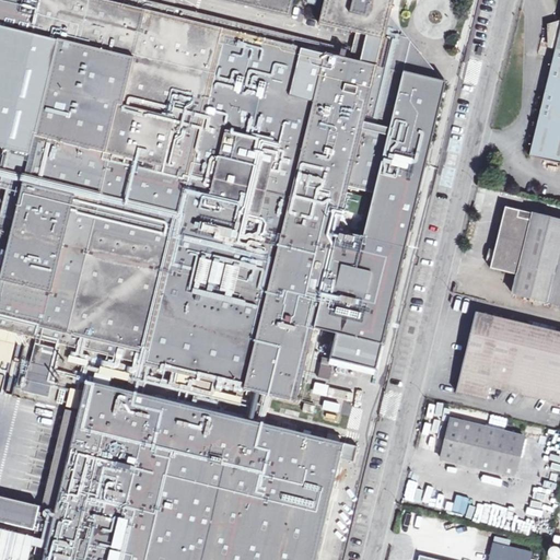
[(353,60),(341,57),(342,48),(146,0),(0,0),(0,26),(47,38),(37,72),(24,70),(3,154),(28,161),(15,221),(1,218),(0,222),(0,258),(6,259),(0,279),(0,340),(16,346),(19,335),(136,363),(128,389),(89,380),(79,412),(65,409),(41,506),(0,497),(0,522),(50,535),(48,540),(0,529),(0,559),(27,559),(32,545),(47,549),(44,559),(317,559),(319,551),(346,442),(266,423),(272,396),(299,403),(315,327),(385,345),(450,82),(422,76),(426,65),(407,43),(389,38),(398,0),(225,0),(293,16),(296,0),(326,0),(322,24),(358,33),(354,48),(356,48),(353,60)]
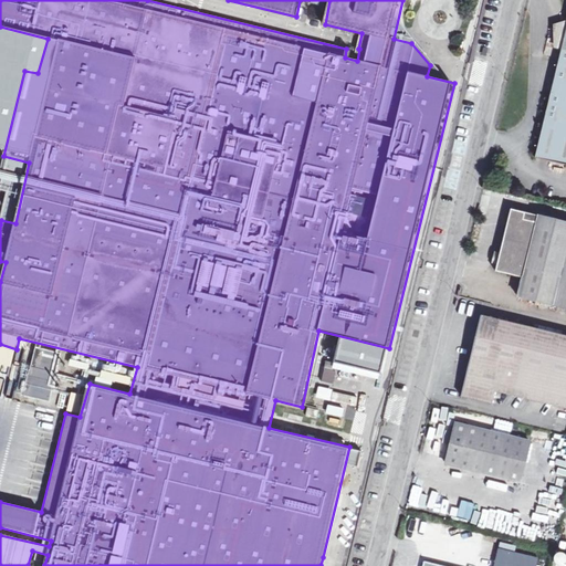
[(565,19),(549,93),(565,96),(565,19)]
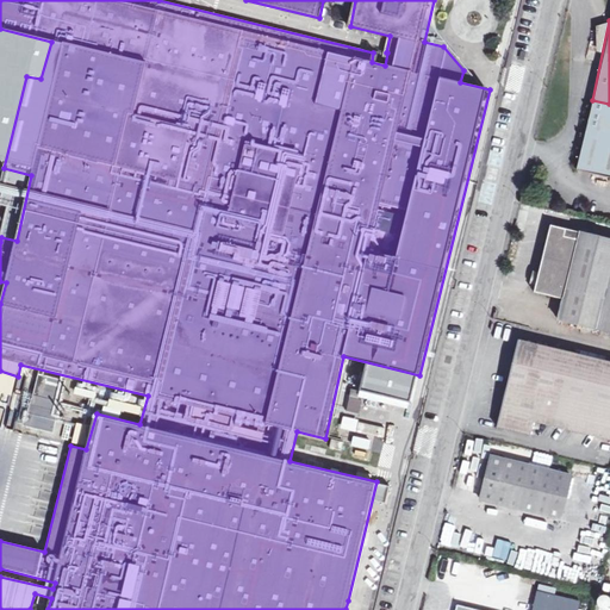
[(374,50),(373,53),(372,62),(385,66),(387,53),(386,53),(374,50)]
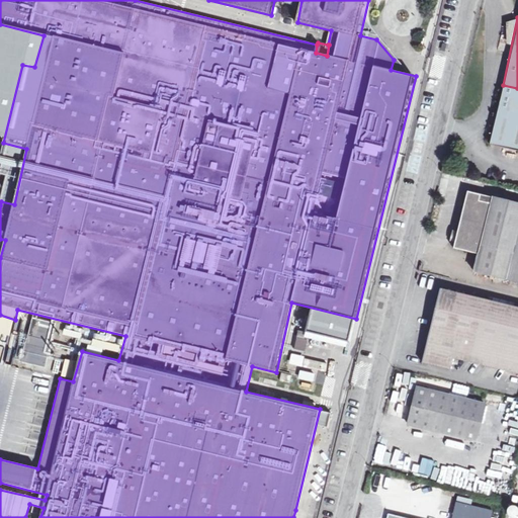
[(517,154),(517,88),(503,85),(488,148),(517,154)]
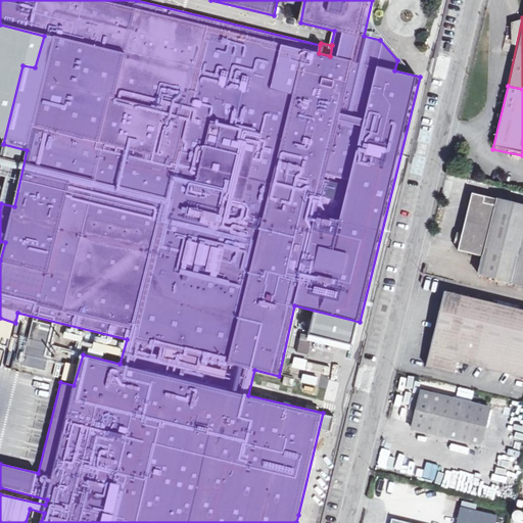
[(522,208),(471,195),(457,251),(483,258),(479,275),(522,286),(522,208)]
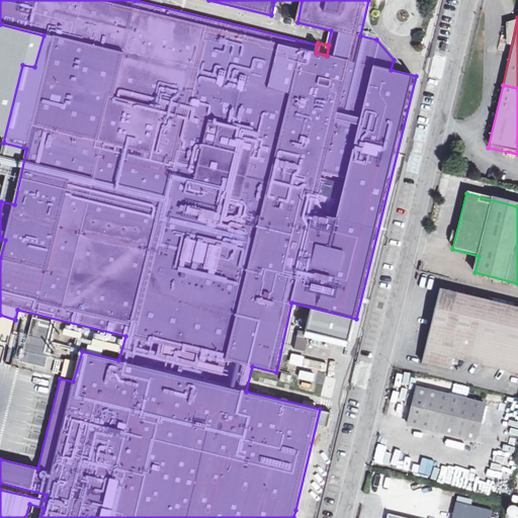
[(517,371),(517,308),(441,290),(424,362),(451,368),(454,357),(517,371)]
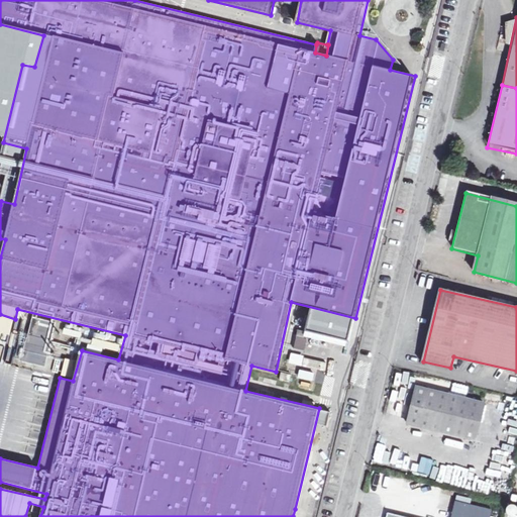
[(56,324),(34,319),(24,364),(45,369),(56,324)]
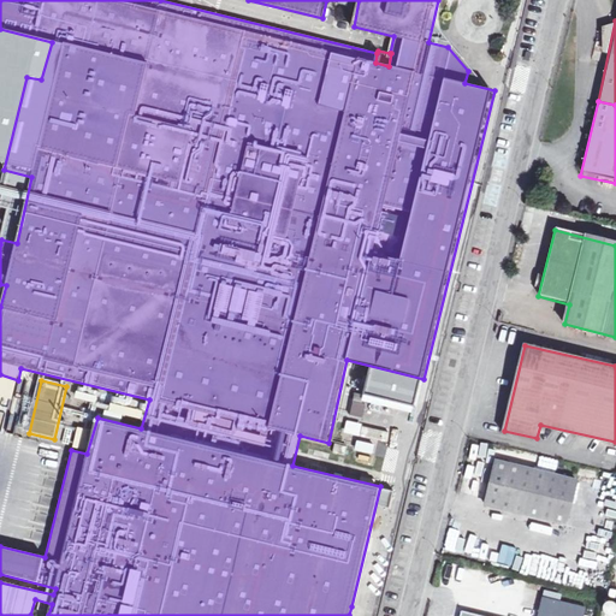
[(360,416),(363,404),(351,401),(348,413),(360,416)]
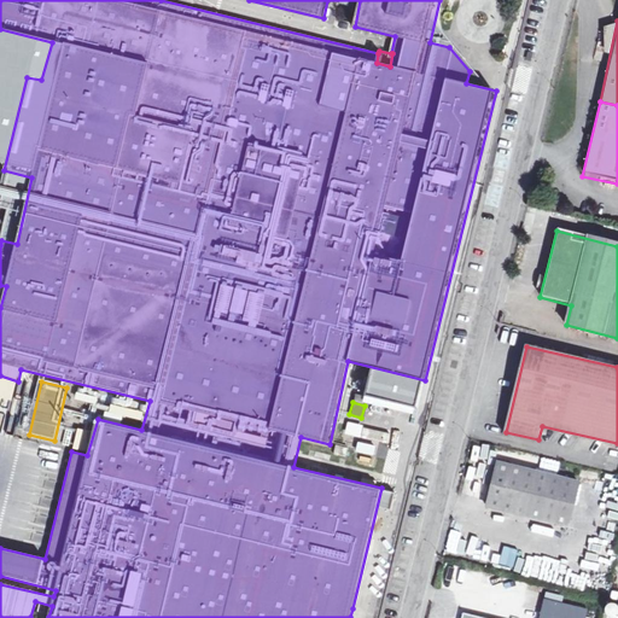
[(347,420),(343,432),(357,436),(361,424),(347,420)]
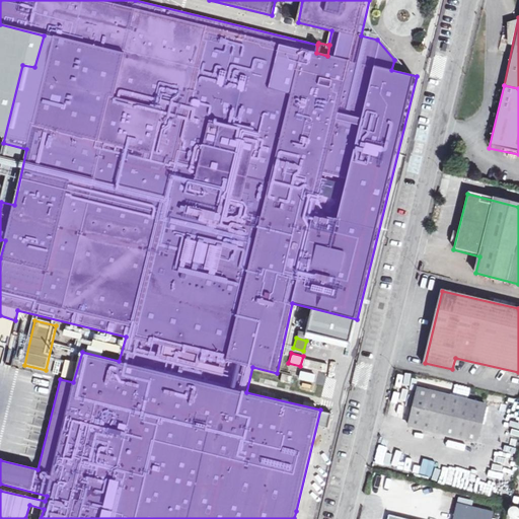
[(280,381),(291,382),(292,375),(281,373),(280,381)]
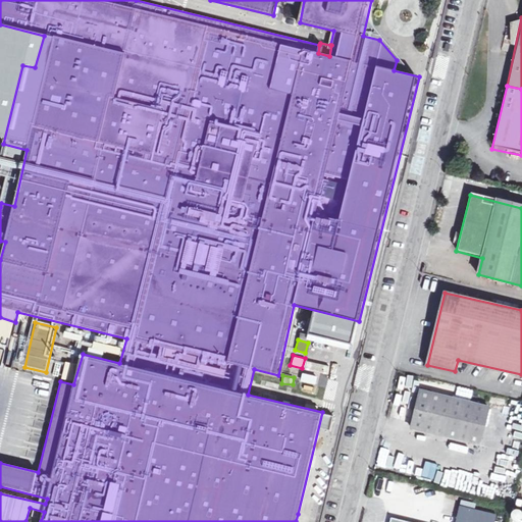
[(396,396),(411,399),(415,377),(406,376),(403,390),(398,389),(396,396)]
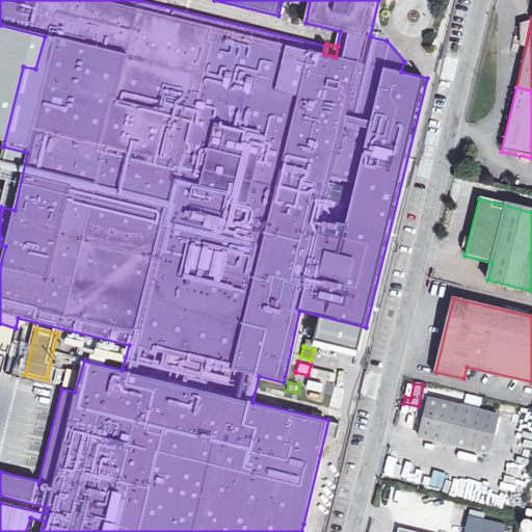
[(530,425),(428,401),(420,437),(521,461),(530,425)]
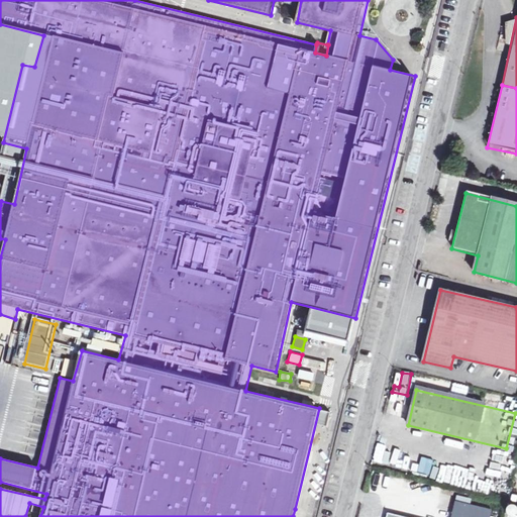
[(421,474),(427,458),(416,454),(410,469),(421,474)]
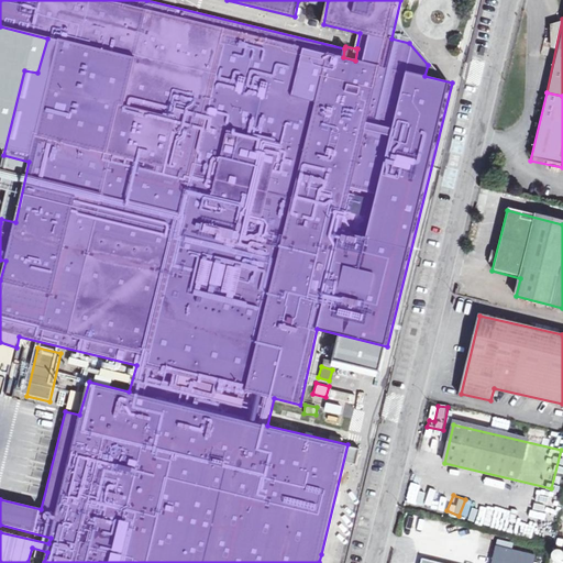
[(481,527),(530,534),(533,517),(510,514),(512,503),(487,498),(485,511),(478,510),(479,503),(472,501),(470,517),(482,519),(481,527)]
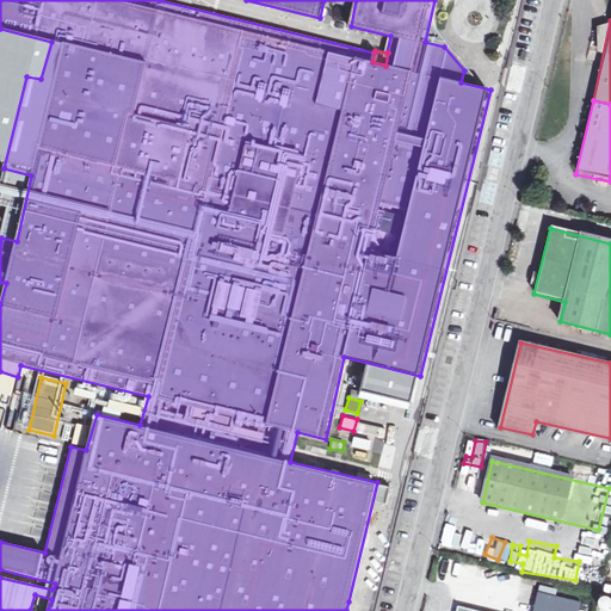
[(464,610),(458,610),(457,610),(579,610),(581,604),(539,594),(534,610),(464,610)]
